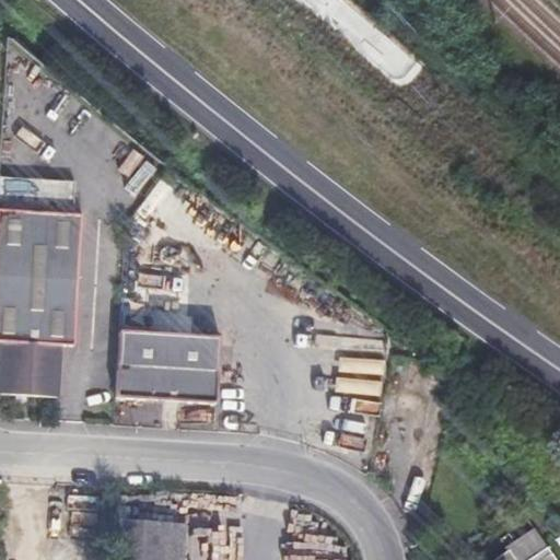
[(0,207),(0,341),(6,342),(3,393),(11,394),(24,209),(0,207)]
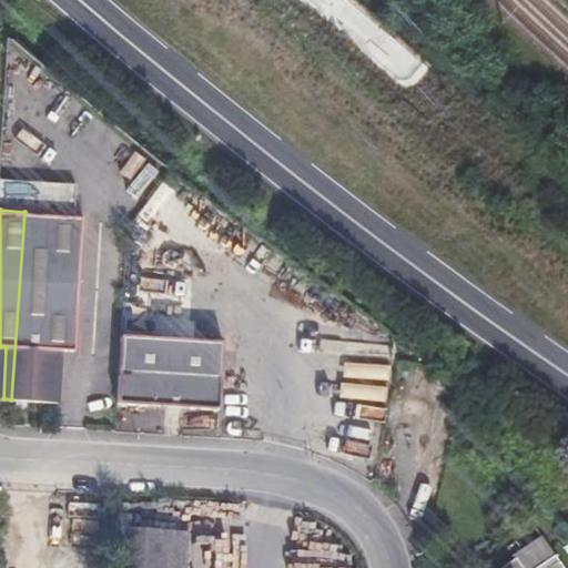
[(81,215),(24,212),(11,399),(57,403),(61,350),(73,350),(81,215)]
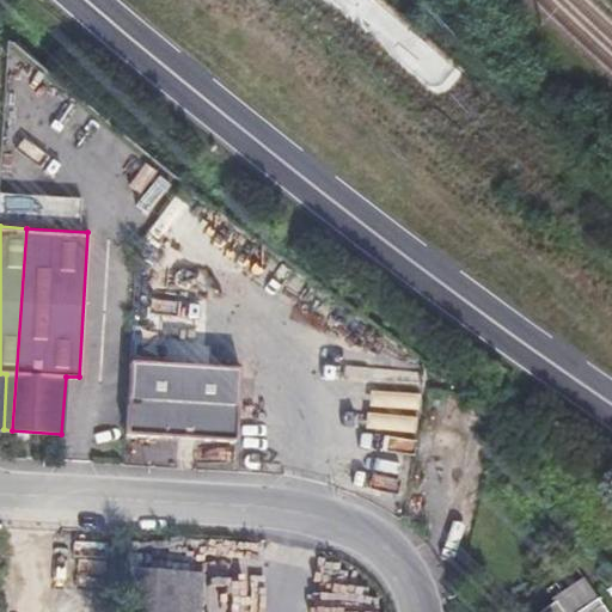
[(240,369),(133,362),(128,438),(237,445),(240,369)]
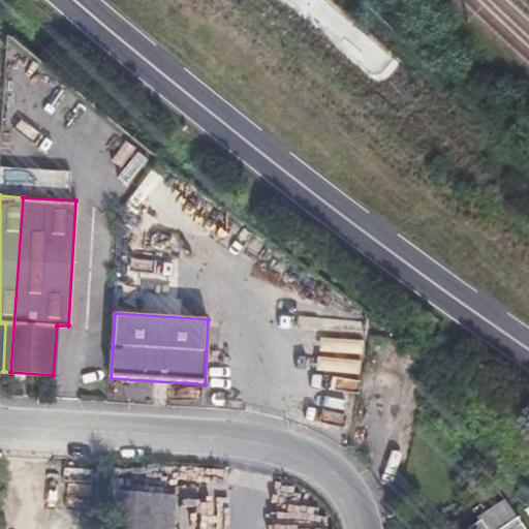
[(114,496),(111,528),(173,528),(175,499),(114,496)]
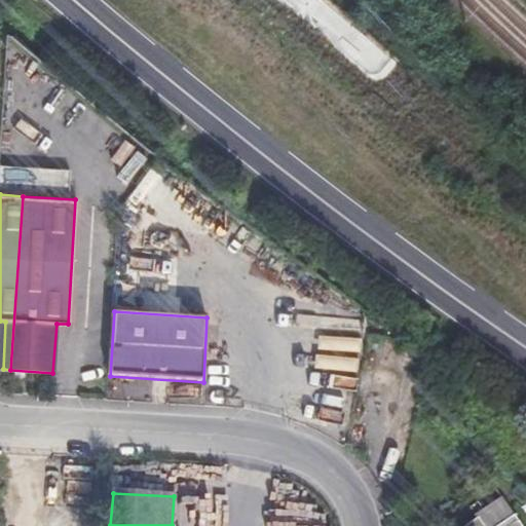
[(520,525),(500,496),(475,514),(476,517),(462,525),(520,525)]
